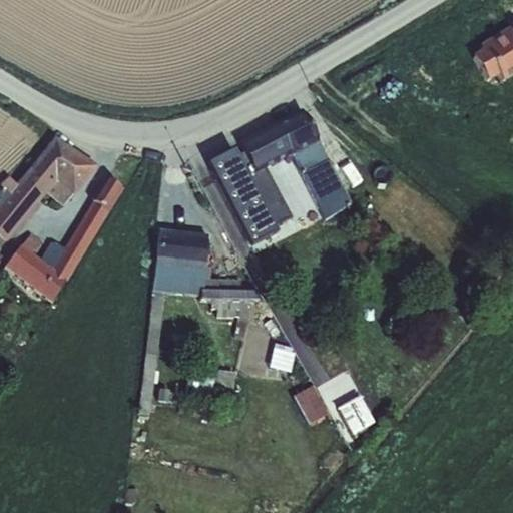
[(307,112),(237,137),(250,171),(295,155),(308,191),(326,185),(319,164),(325,161),(307,112)]
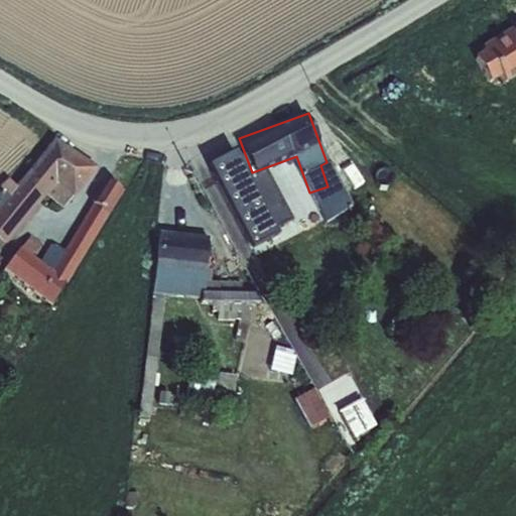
[(61,135),(15,180),(10,174),(0,183),(0,247),(53,195),(63,205),(98,171),(61,135)]
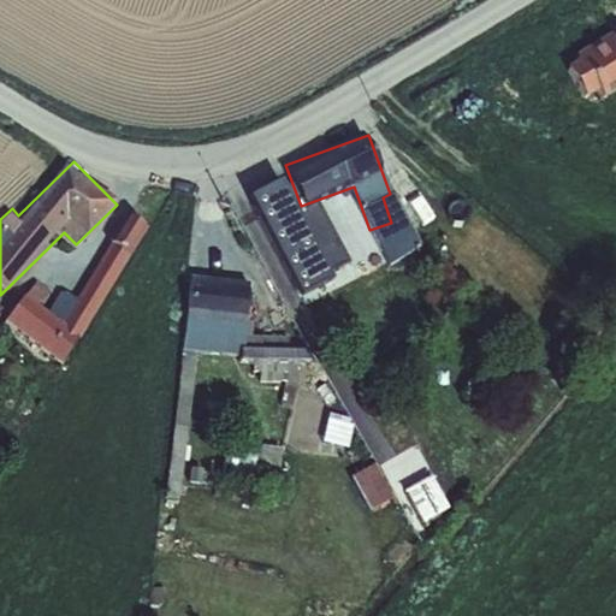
[(286,177),(236,196),(277,301),(330,280),(326,272),(345,265),(320,201),(300,209),(286,177)]
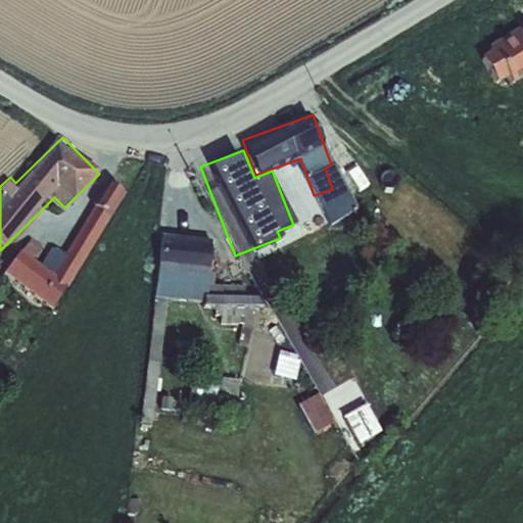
[(54,307),(128,193),(108,181),(62,251),(33,232),(4,276),(54,307)]
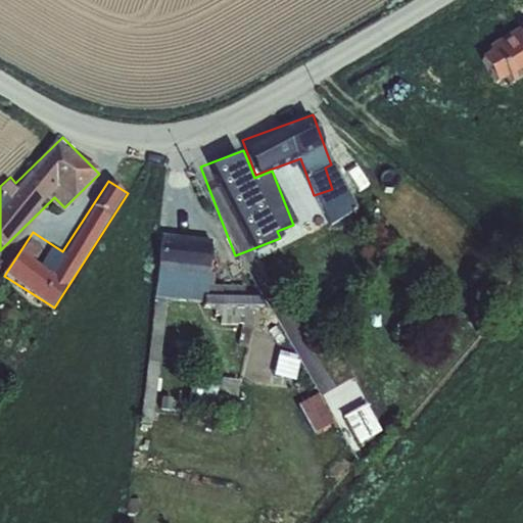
[(0,256),(0,260),(7,266),(32,234),(24,228),(0,256)]
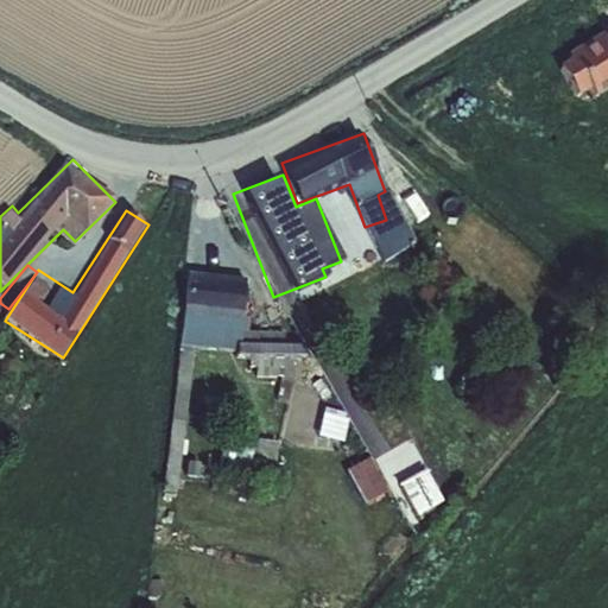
[(248,276),(187,271),(169,488),(182,489),(194,344),(241,348),(248,276)]
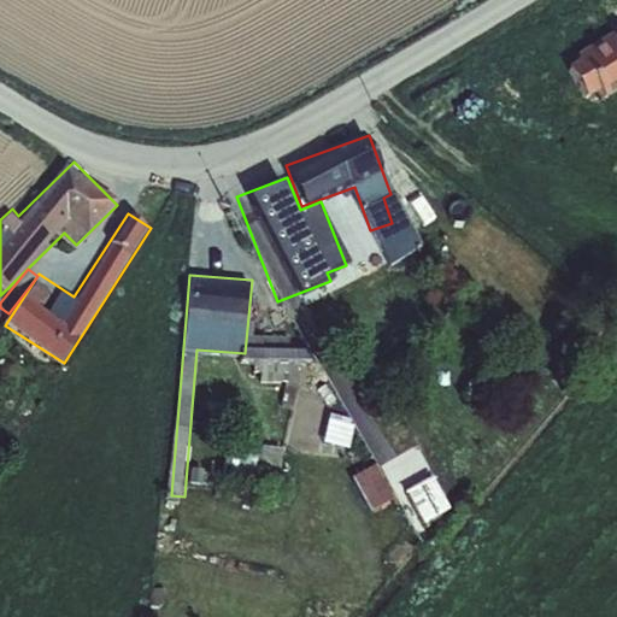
[(241,375),(305,376),(306,351),(242,350),(241,375)]
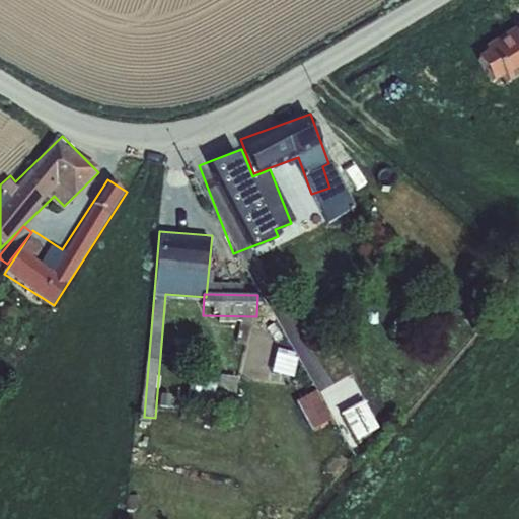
[(273,371),(295,375),(299,352),(278,348),(273,371)]
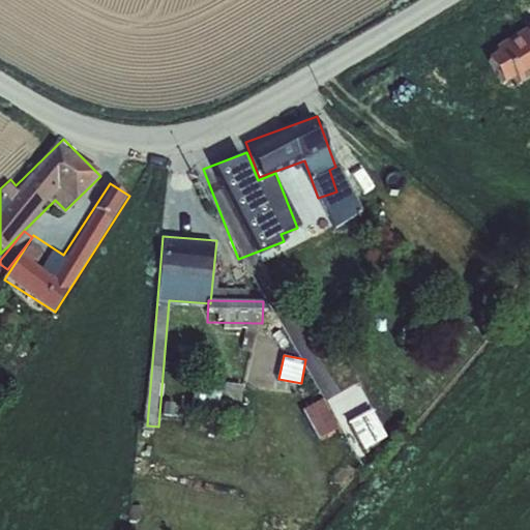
[(331,395),(343,418),(357,411),(354,404),(369,398),(361,381),(331,395)]
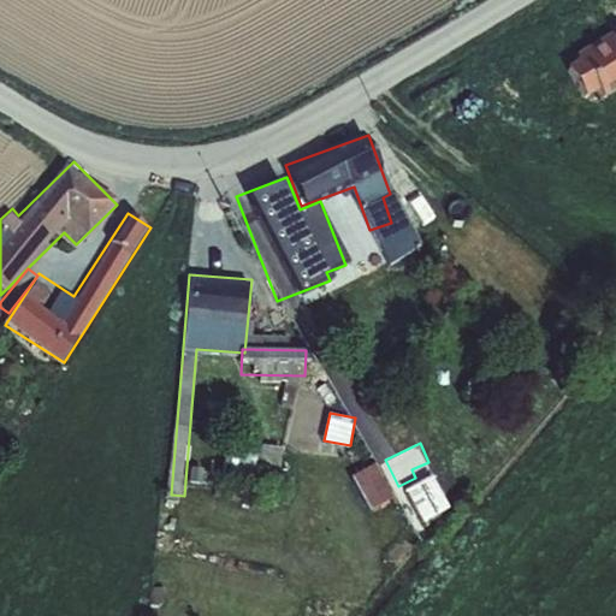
[(371,510),(395,497),(375,462),(351,475),(371,510)]
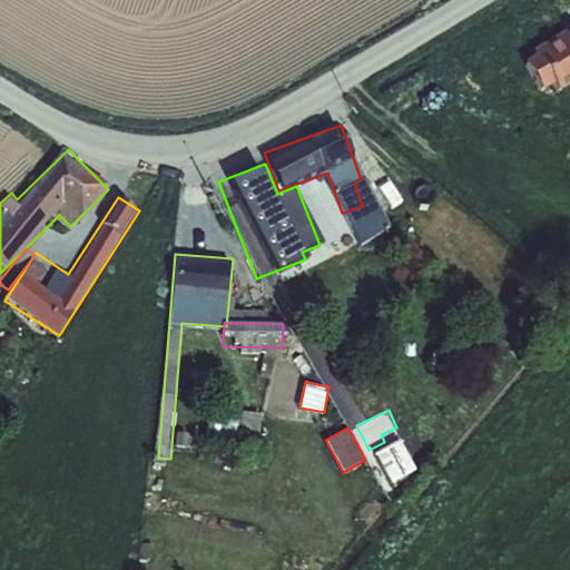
[(403,438),(374,452),(390,483),(419,469),(403,438)]
